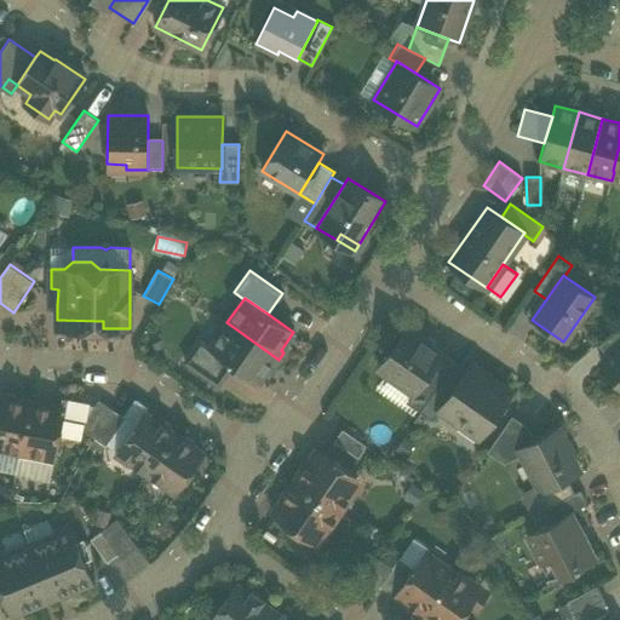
[(275,366),(279,360),(227,322),(211,346),(210,348),(233,363),(259,382),(271,363),(275,366)]
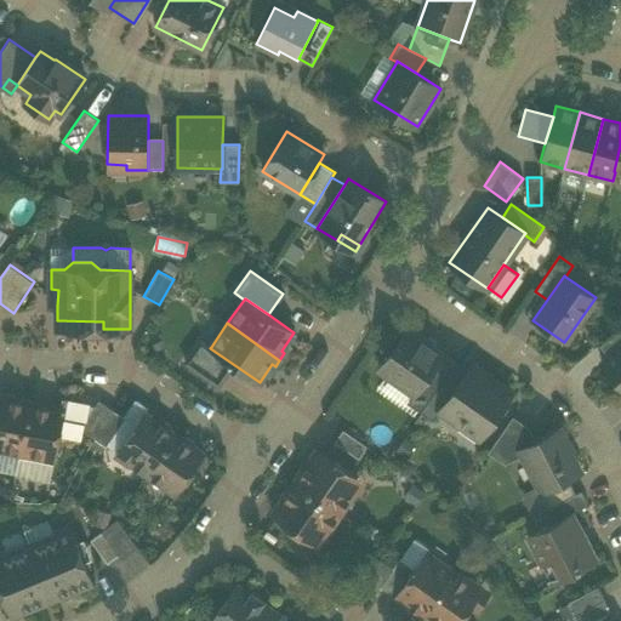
[(620,328),(605,341),(615,352),(620,346),(620,328)]
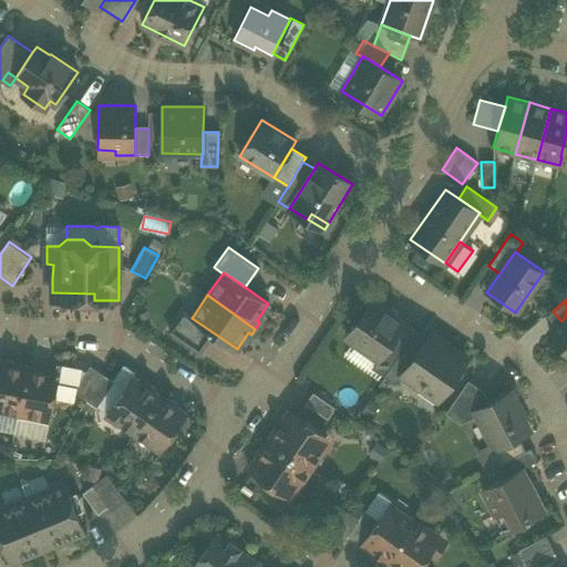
[(377,359),(378,360),(403,322),(372,301),(347,338),(377,359)]
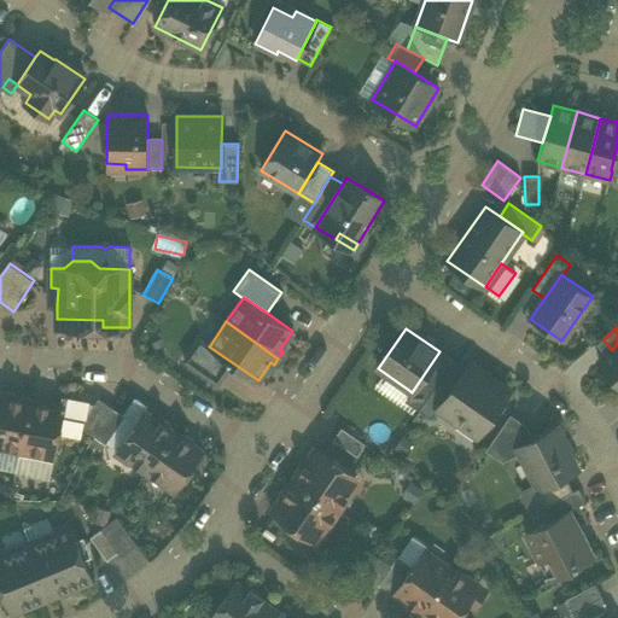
[(184,361),(217,384),(232,362),(209,347),(210,345),(199,338),(184,361)]
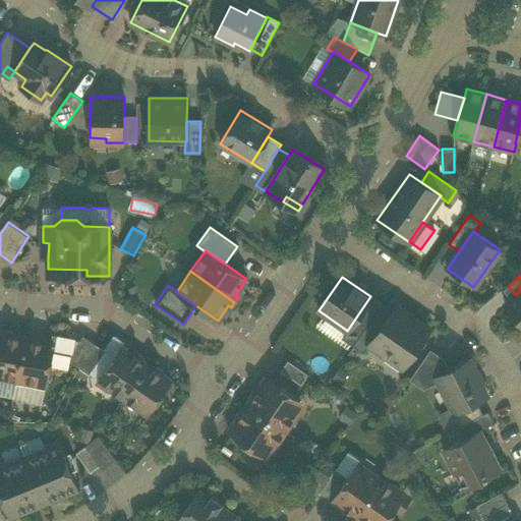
[(505,305),(520,324),(520,290),(516,295),(505,305)]
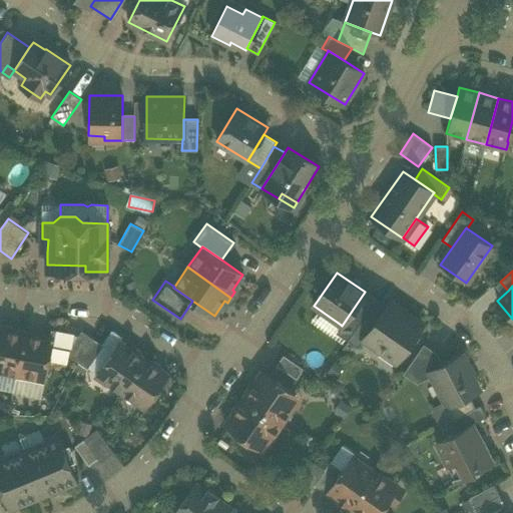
[(336,333),(348,341),(376,300),(365,292),(342,326),(341,325),(336,333)]
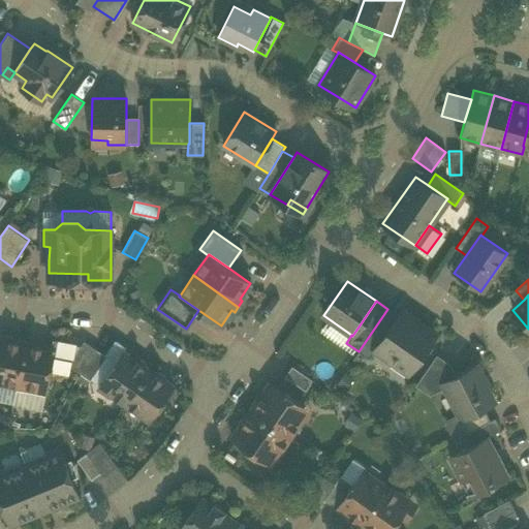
[(398,316),(387,309),(359,351),(368,359),(374,350),(398,316)]
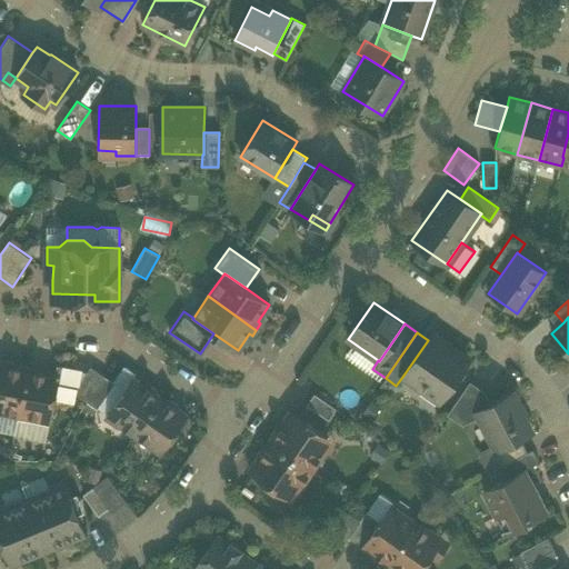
[(428,385),(440,392),(446,391),(456,378),(455,375),(468,357),(451,346),(450,348),(440,341),(440,338),(436,335),(431,336),(428,340),(402,377),(423,391),(428,385)]
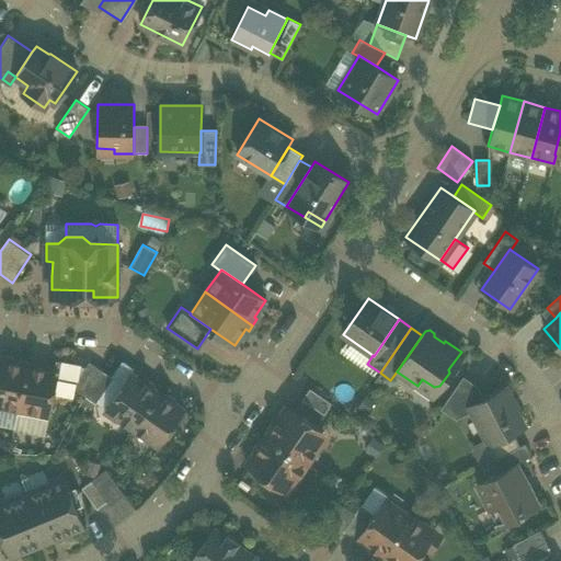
[(445,341),(434,333),(434,336),(444,343),(445,341)]
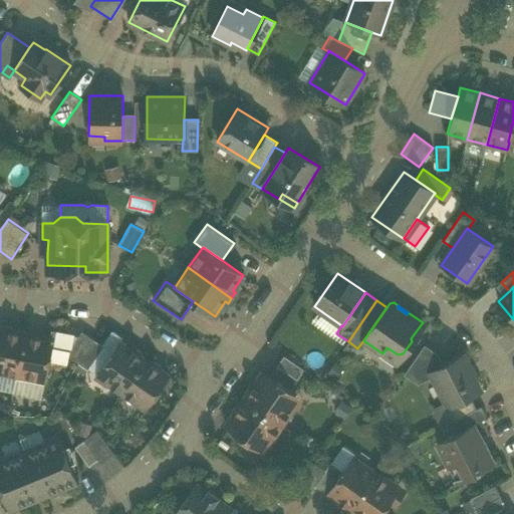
[(0,373),(16,376),(25,333),(0,328),(0,365),(2,366),(0,373)]
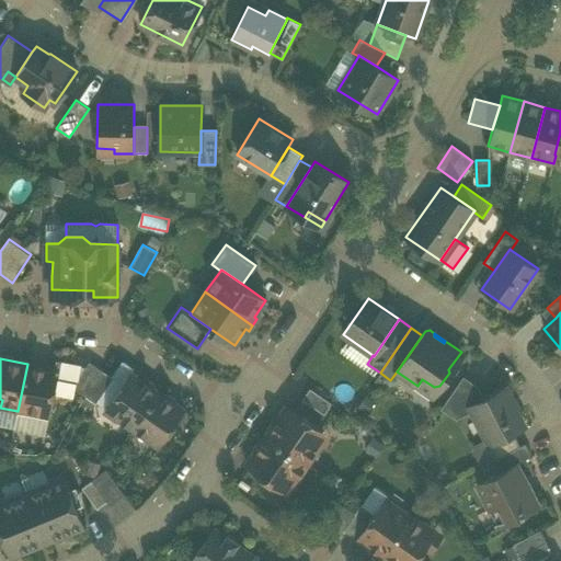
[(58,359),(56,370),(58,370),(54,393),(66,396),(72,387),(87,365),(58,359)]
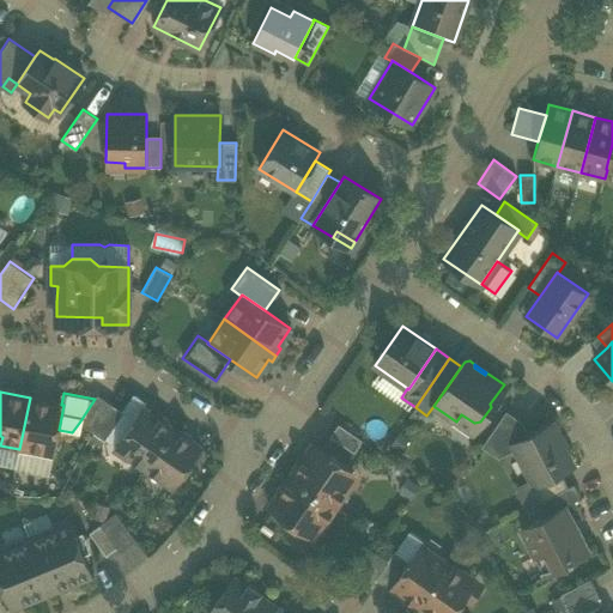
[(79,423),(93,432),(109,404),(98,395),(95,399),(79,423)]
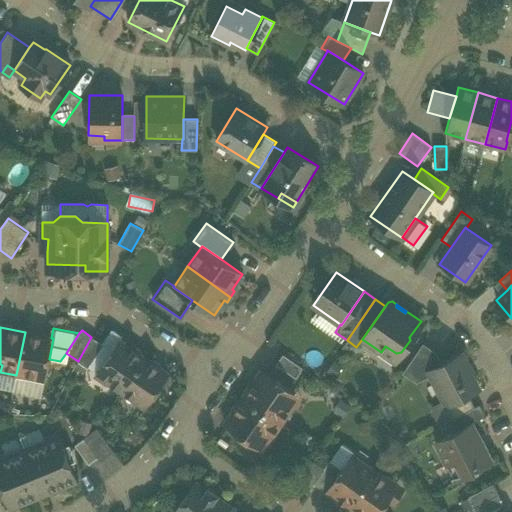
[(44,380),(49,359),(53,338),(51,338),(25,332),(16,375),(44,380)]
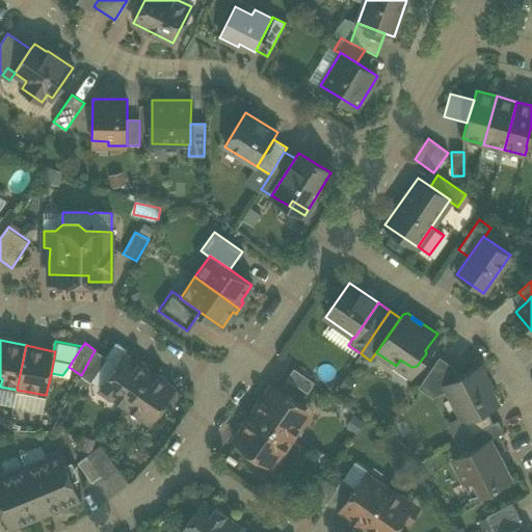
[(108,358),(95,350),(81,375),(91,382),(108,358)]
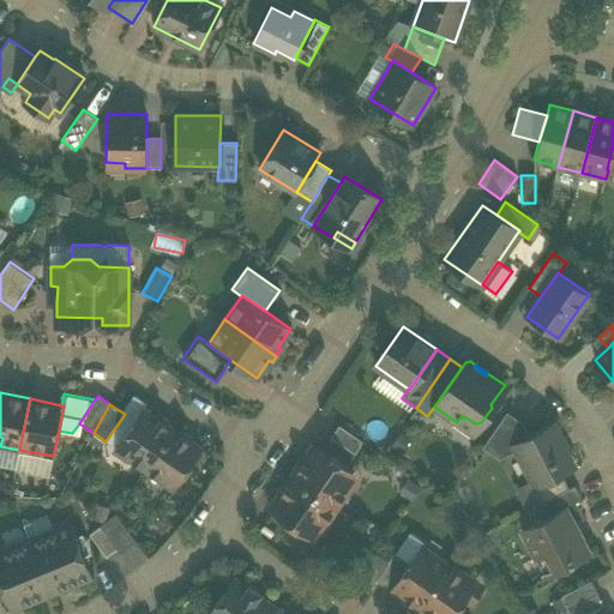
[(127,456),(145,469),(174,429),(144,408),(119,444),(131,452),(127,456)]
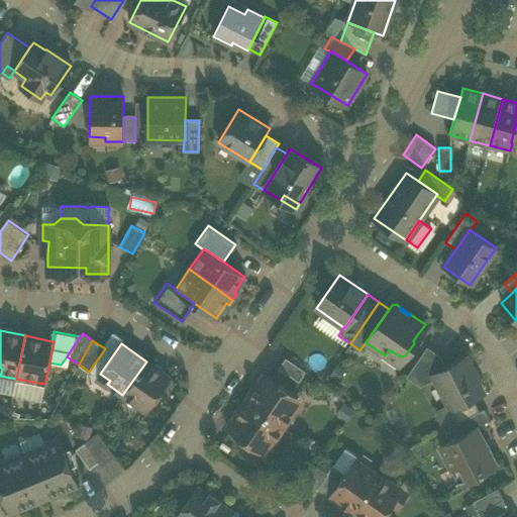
[(432,374),(445,367),(439,354),(427,346),(406,376),(421,387),(434,379),(432,374)]
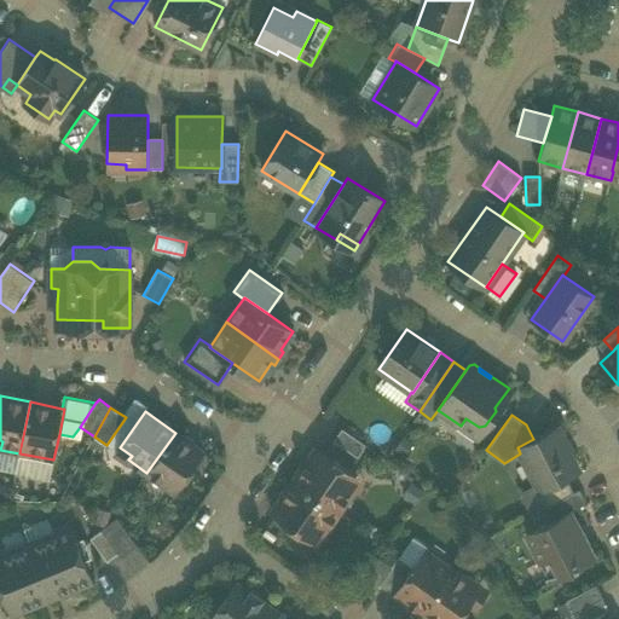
[(466,418),(461,426),(478,438),(485,426),(479,427),(466,418)]
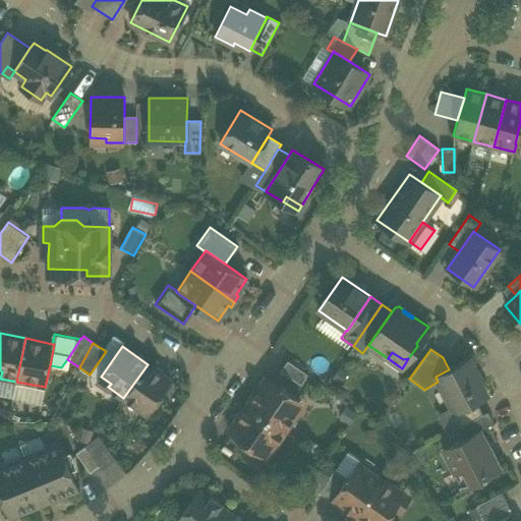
[(438,382),(455,413),(476,402),(487,396),(475,373),(476,372),(469,359),(449,369),(436,377),(438,382)]
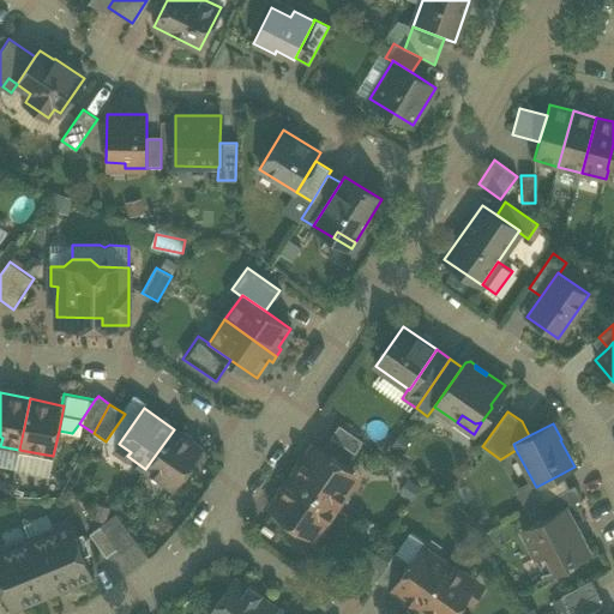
[(331,437),(355,453),(363,441),(339,425),(331,437)]
